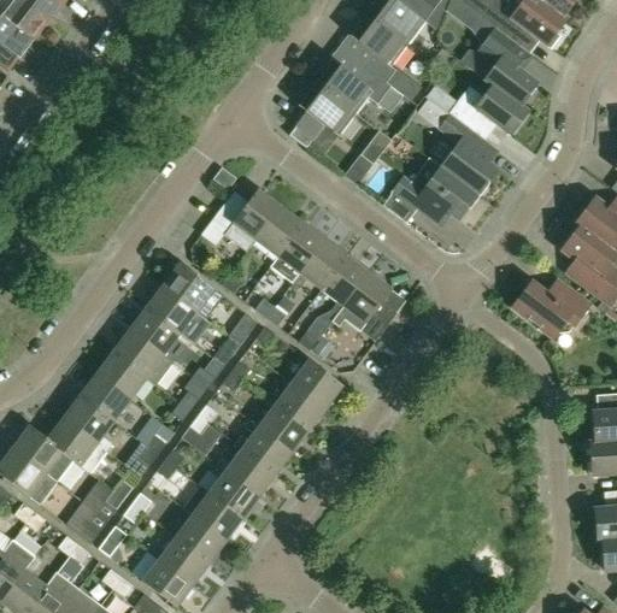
[(16,25),(33,39),(60,1),(58,0),(0,0),(0,40),(3,42),(16,25)]
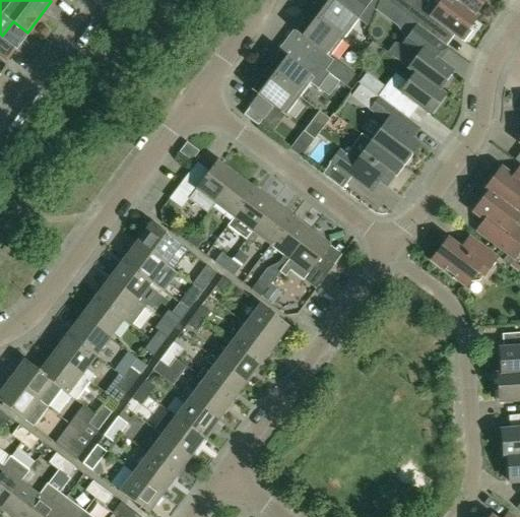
[(343,37),(359,16),(369,24),(373,13),(354,0),(338,0),(337,2),(334,0),(316,0),(309,10),(343,37)]
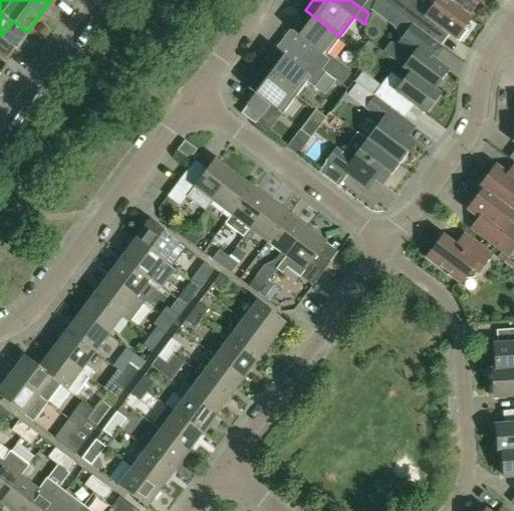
[(350,0),(368,13),(373,0),(350,0)]
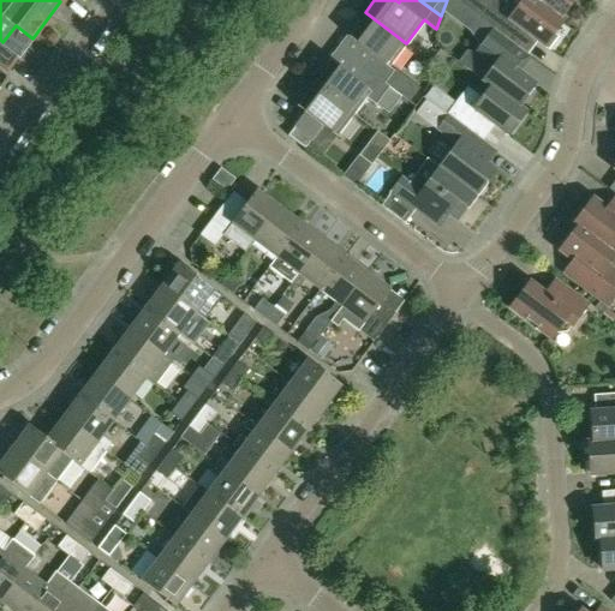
[(563,18),(560,16),(559,16),(537,0),(520,0),(518,4),(513,0),(507,0),(506,3),(502,0),(490,0),(478,16),(493,27),(509,39),(519,25),(539,40),(539,41),(548,48),(557,35),(554,31),(563,18)]
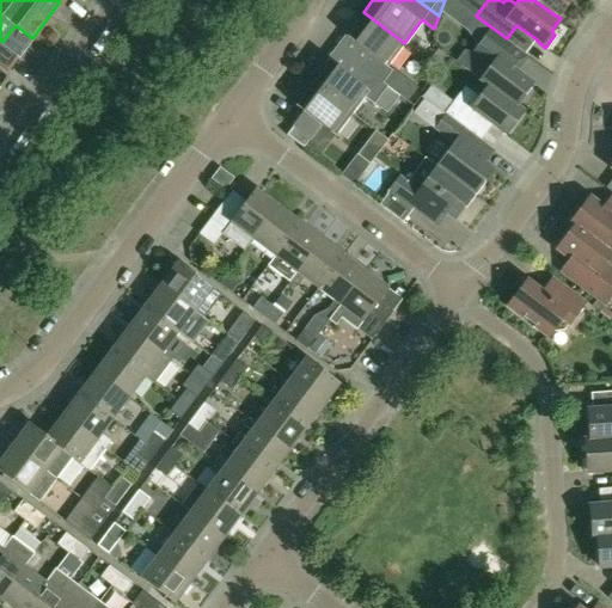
[(557,16),(568,0),(534,0),(556,16),(557,16)]
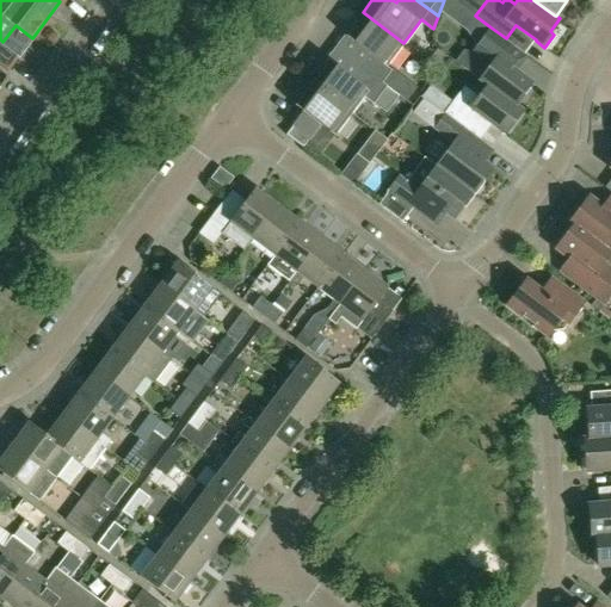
[(387,64),(403,43),(363,12),(346,35),(366,50),(358,62),(382,81),(382,80),(392,68),(387,64)]
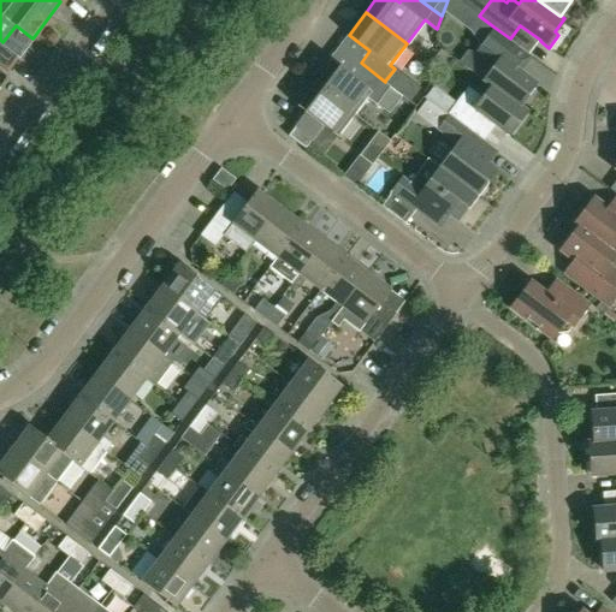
[(535,82),(505,59),(516,43),(510,39),(493,27),(479,16),(469,28),(484,40),(477,49),(466,49),(460,59),(485,76),(483,79),(490,85),(491,84),(517,105),(519,104),(535,82)]
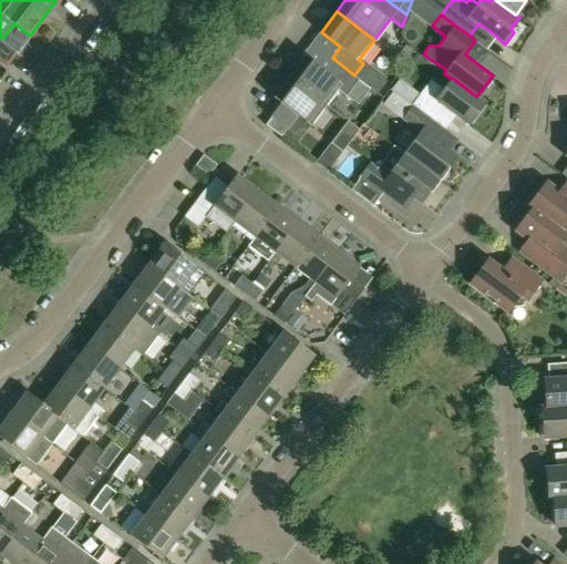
[(359,78),(354,74),(354,75),(332,58),(323,69),(305,54),(288,75),(326,103),(338,88),(347,93),(359,78)]
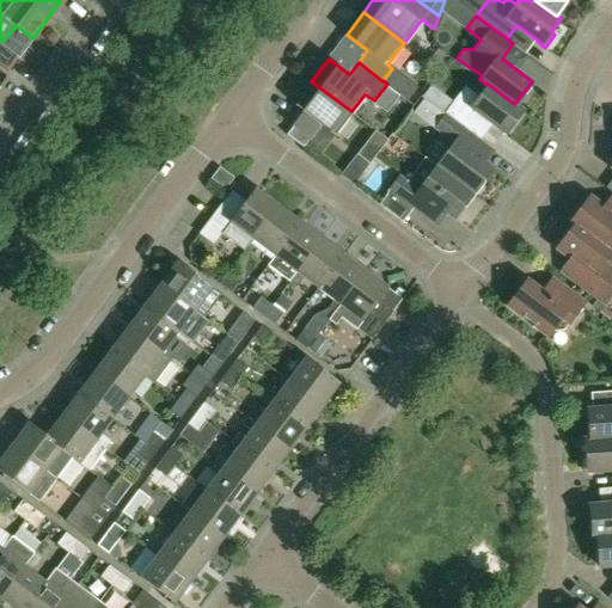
[(352,111),(311,81),(294,104),(299,106),(293,114),(298,117),(286,133),(303,146),(320,123),(335,134),(352,111)]
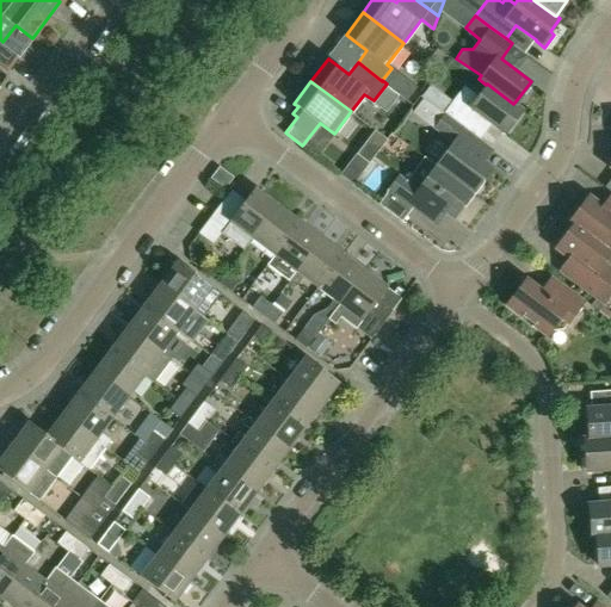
[(522,109),(514,103),(513,104),(487,84),(486,85),(479,95),(463,84),(443,111),(445,112),(464,127),(476,111),(504,132),(522,109)]
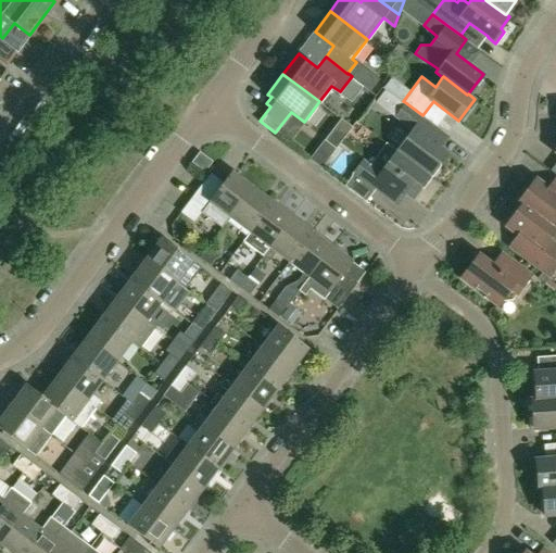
[(440,147),(447,135),(421,116),(422,115),(405,102),(395,115),(413,128),(396,149),(396,150),(429,175),(446,151),(440,147)]
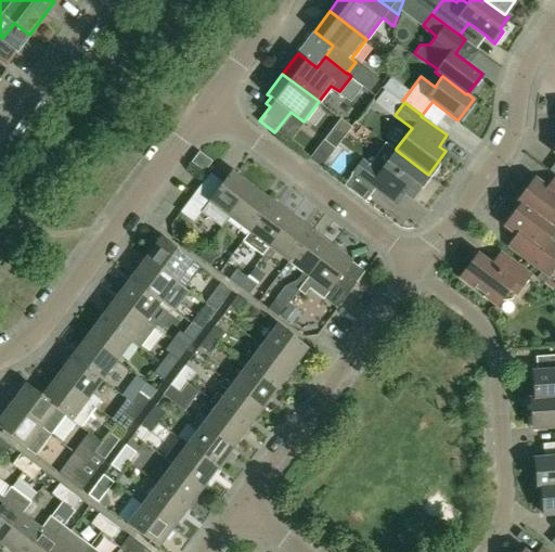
[(320,167),(351,125),(339,117),(309,157),(320,167)]
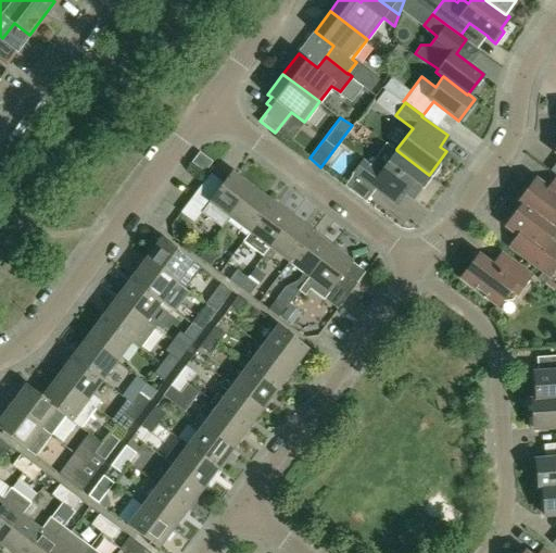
[(396,149),(386,141),(369,164),(363,159),(354,171),(396,203),(405,192),(412,198),(429,175),(396,150),(396,149)]
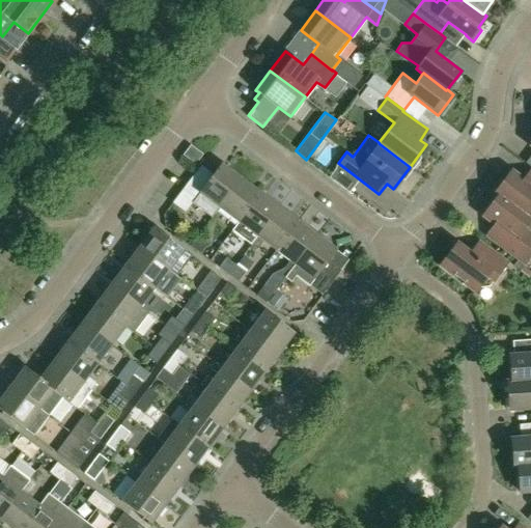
[(203,153),(190,143),(183,154),(195,163),(196,163),(203,153)]
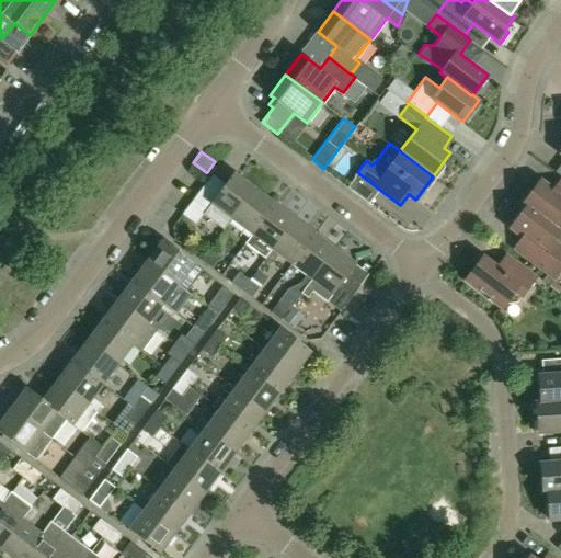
[(231,218),(254,188),(233,172),(226,183),(212,173),(205,182),(193,198),(206,209),(203,214),(225,229),(232,218),(231,218)]
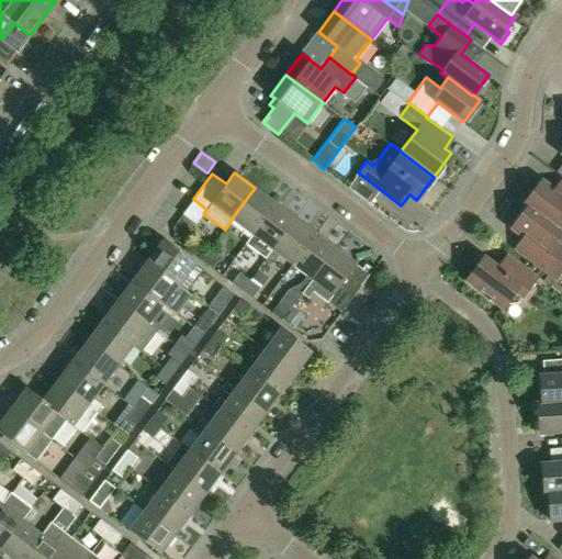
[(561,196),(540,180),(524,202),(527,205),(527,204),(559,228),(560,227),(561,223),(561,196)]
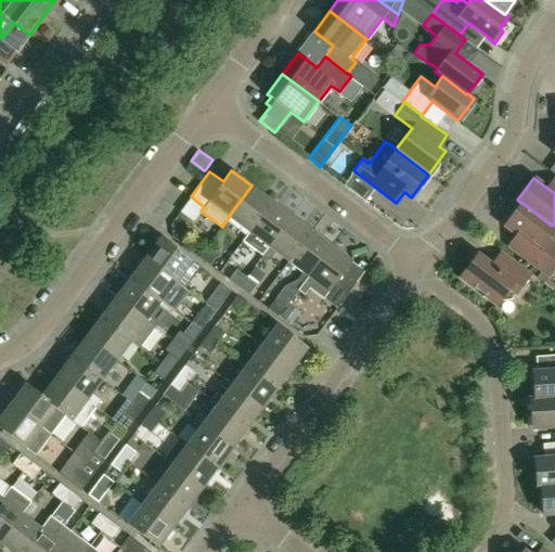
[(248,231),(271,200),(252,185),(229,216),(230,216),(248,231)]
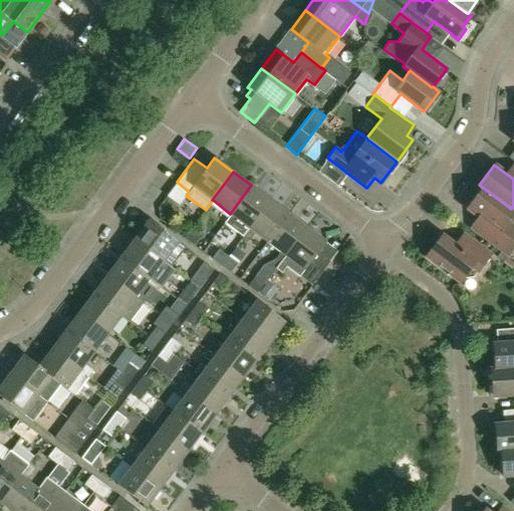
[(242,235),(270,199),(251,185),(230,214),(224,222),(242,235)]
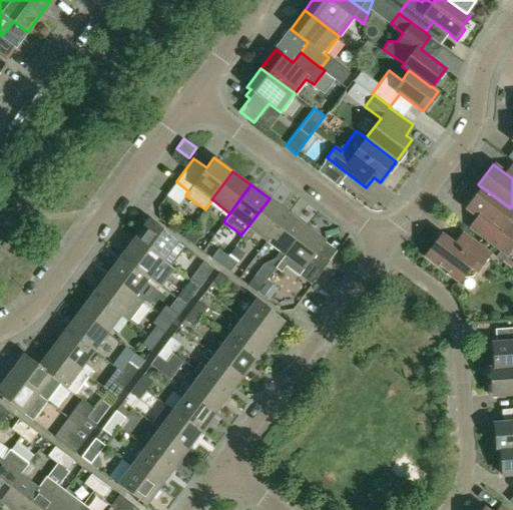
[(512,225),(506,220),(512,210),(512,209),(511,207),(510,208),(481,186),(481,187),(466,206),(494,227),(486,237),(507,253),(512,244),(512,225)]
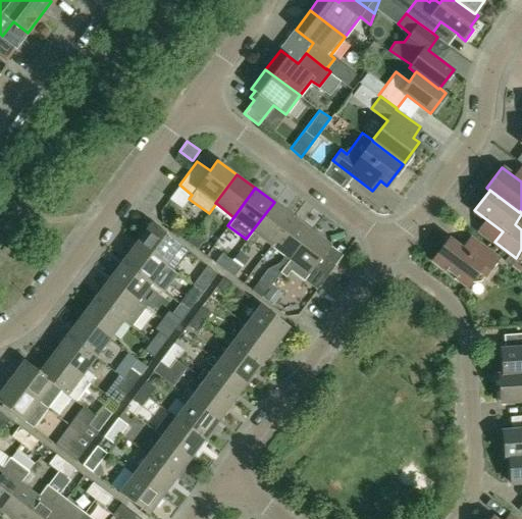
[(271,245),(293,216),(274,202),(246,239),(252,244),(258,236),(271,245)]
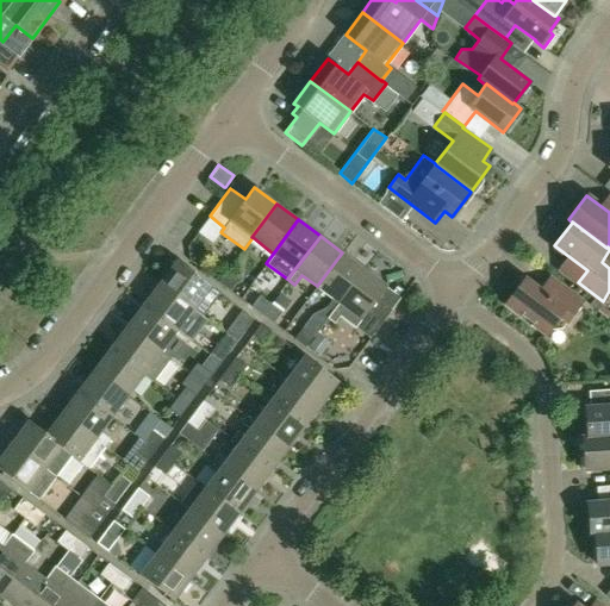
[(332,310),(363,268),(342,252),(317,286),(332,298),(327,305),(332,310)]
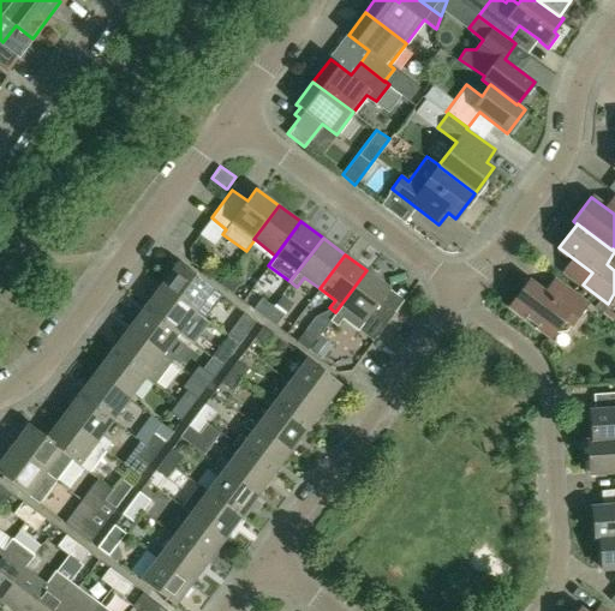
[(221,294),(178,262),(161,285),(195,310),(204,316),(221,294)]
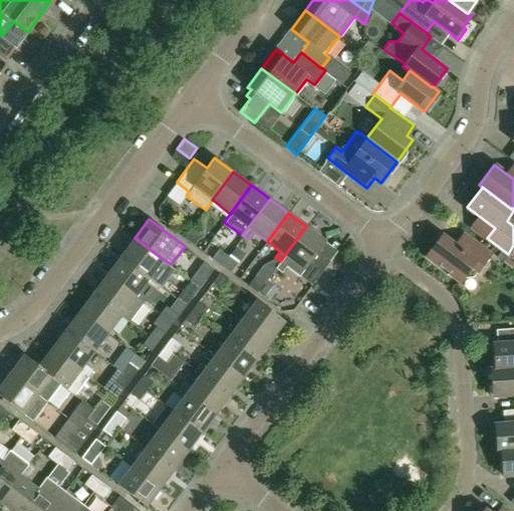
[(329,260),(317,251),(325,241),(306,226),(280,261),(276,267),(280,270),(285,264),(312,284),(329,260)]
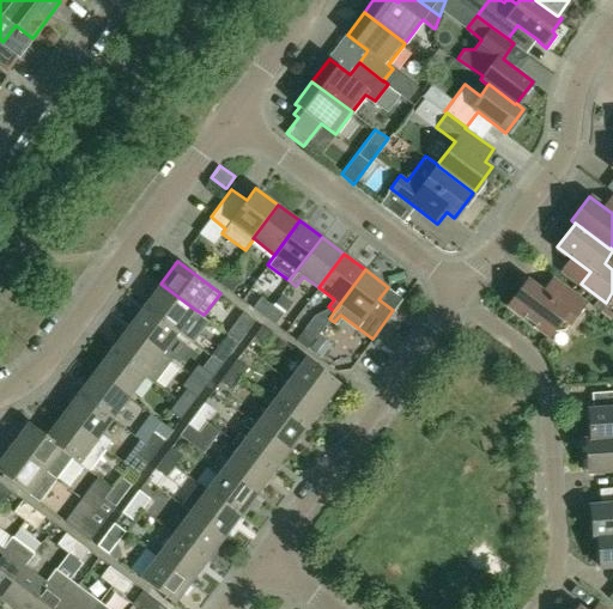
[(240,279),(228,270),(219,282),(231,291),(240,279)]
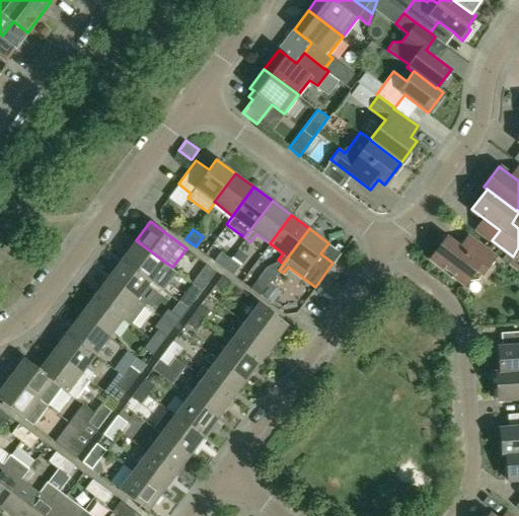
[(477,279),(495,255),(467,235),(459,246),(446,236),(430,258),(464,284),(467,280),(477,279)]
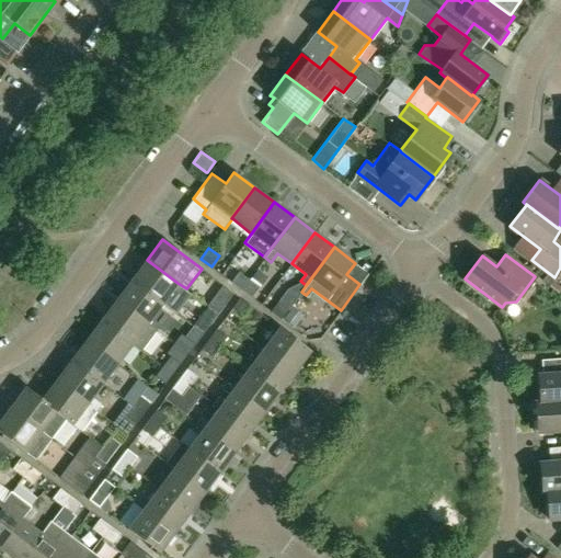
[(178,283),(147,260),(132,280),(162,303),(178,283)]
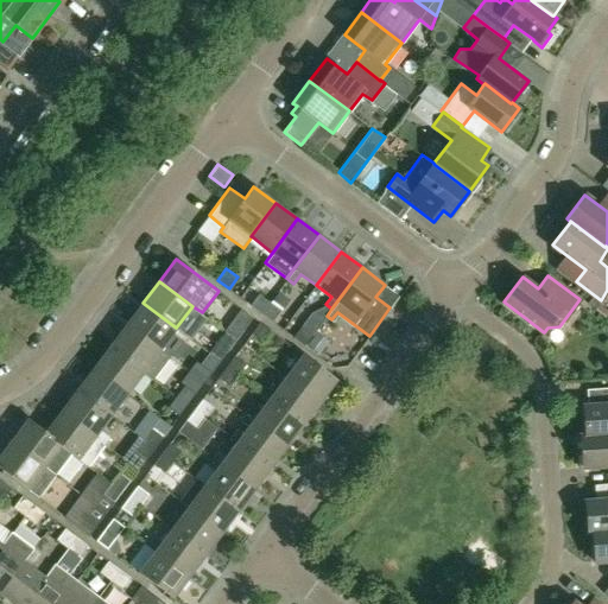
[(261,312),(270,302),(259,293),(251,304),(261,312)]
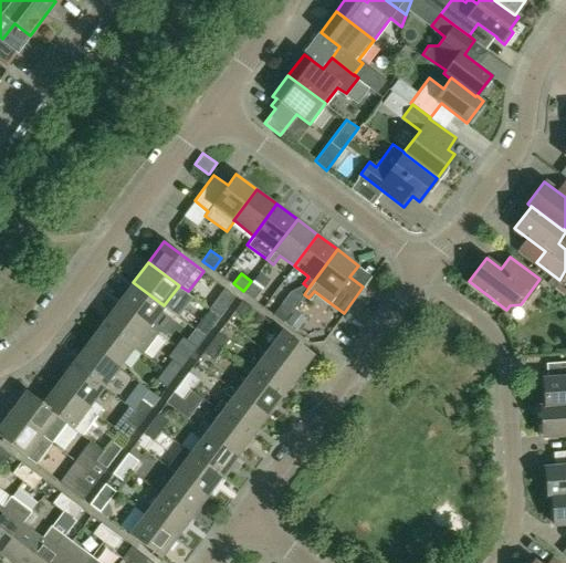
[(261,289),(251,281),(243,291),(253,299),(261,289)]
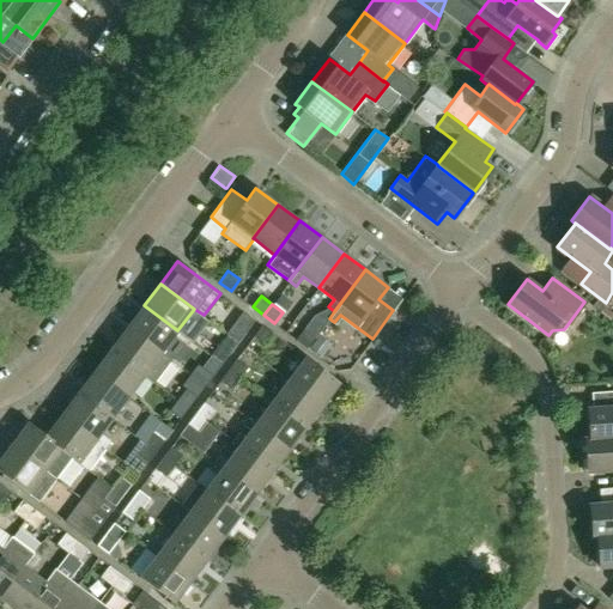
[(177,330),(144,305),(127,327),(162,353),(162,352),(177,330)]
